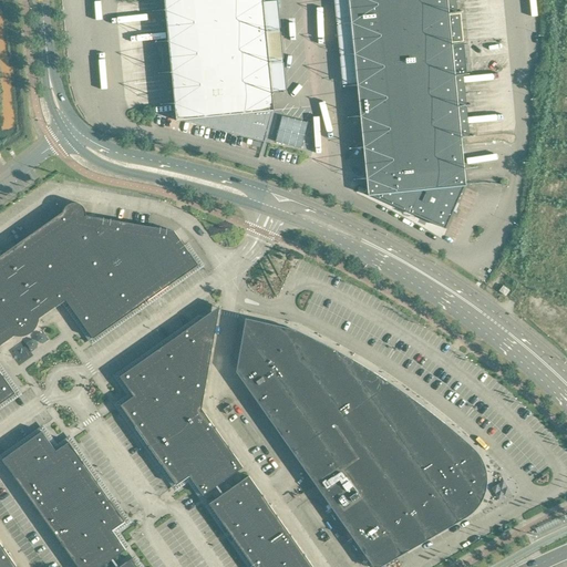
[(274,111),(263,0),(163,0),(176,121),(177,120),(265,142),(272,110),(274,111)]
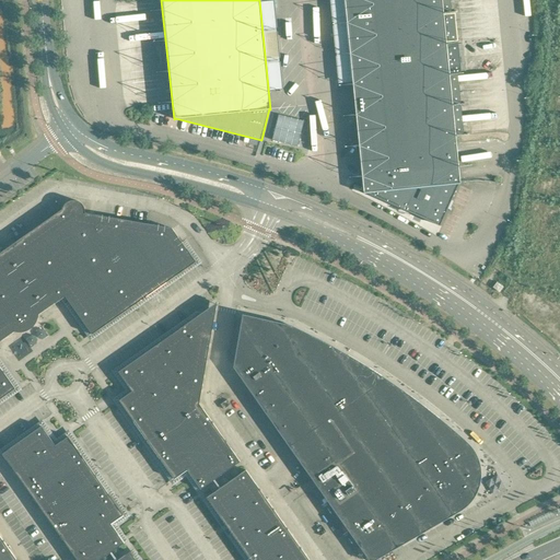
[(343,0),(347,23),(359,146),(362,183),(363,194),(364,193),(416,216),(413,220),(420,223),(422,218),(440,225),(458,183),(461,184),(459,178),(458,167),(458,164),(456,142),(455,136),(455,133),(443,13),(441,0),(343,0)]
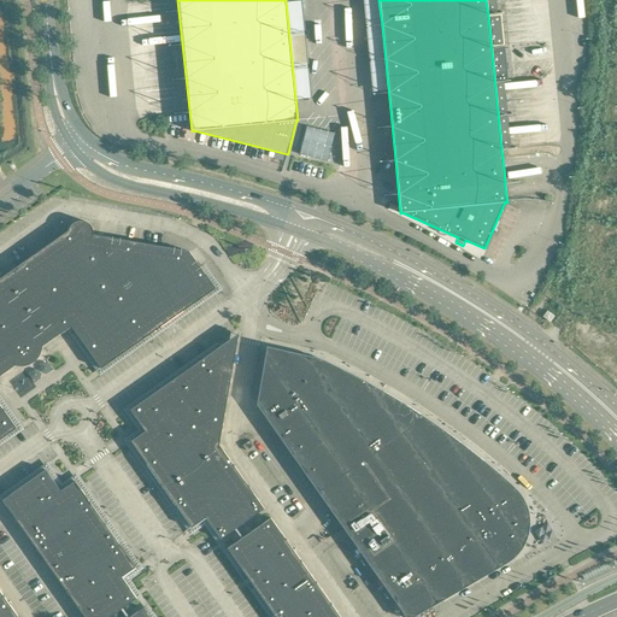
[(42,346),(68,329),(71,325),(97,362),(109,363),(209,293),(210,281),(199,265),(205,262),(203,257),(200,252),(199,252),(197,248),(191,253),(189,252),(94,236),(94,235),(94,233),(94,231),(94,230),(93,229),(93,227),(92,225),(90,224),(89,223),(88,222),(87,222),(84,221),(83,221),(82,221),(80,221),(78,221),(77,221),(75,222),(74,223),(72,224),(71,225),(70,227),(69,229),(69,230),(0,278),(0,439),(17,428),(0,404),(0,375),(16,365),(12,362),(40,342),(42,346)]
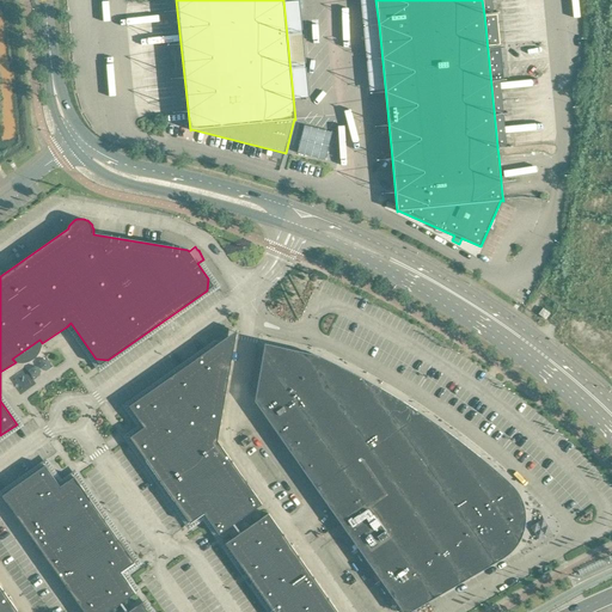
[(538,314),(545,320),(550,313),(543,308),(538,314)]
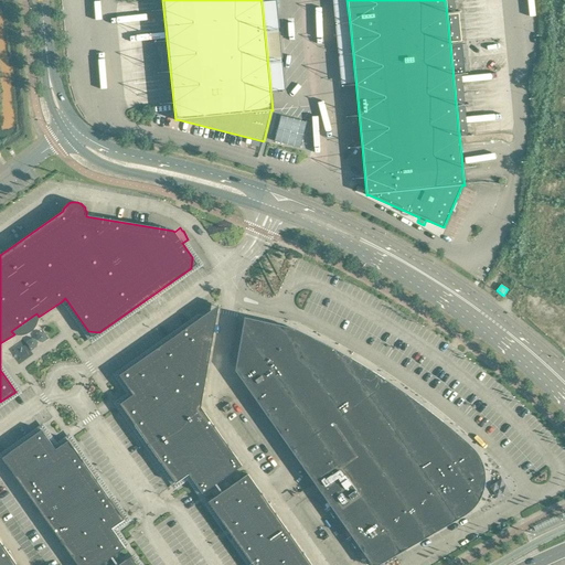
[(201,407),(216,318),(219,306),(204,316),(119,375),(132,395),(120,404),(176,483),(189,473),(202,493),(242,466),(201,407)]
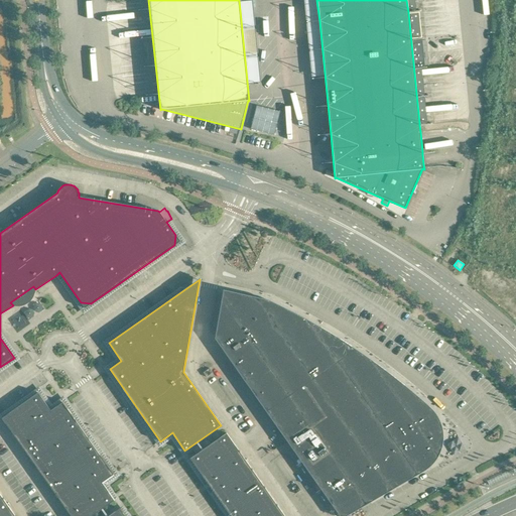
[(223,293),(215,339),(286,440),(303,465),(317,485),(320,489),(329,501),(335,509),(340,515),(345,515),(352,512),(423,471),(426,469),(429,467),(432,464),(435,461),(437,458),(439,454),(440,449),(441,446),(442,442),(442,438),(442,435),(442,432),(442,429),(441,426),(440,423),(439,420),(438,418),(436,415),(435,413),(433,410),(431,408),(425,403),(419,398),(413,393),(407,388),(401,383),(391,375),(382,368),(372,360),(362,353),(352,347),(343,341),(335,336),(326,331),(316,325),(307,319),(300,315),(292,311),(284,307),(277,303),(269,300),(223,289),(223,293)]
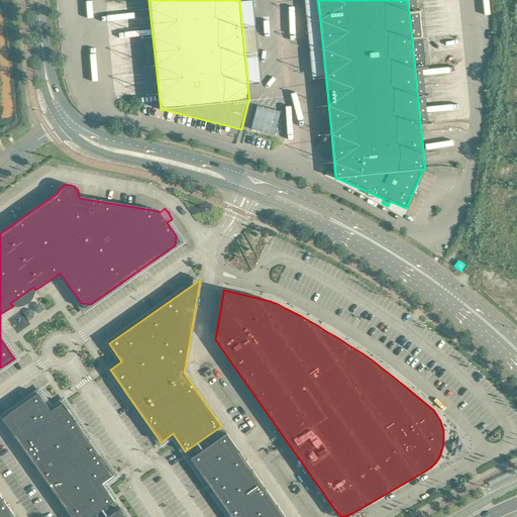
[(210,369),(203,374),(207,378),(211,375),(213,374),(210,369)]
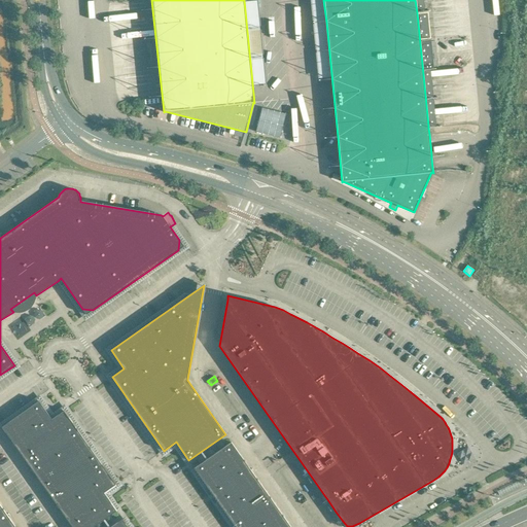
[(115,484),(64,411),(51,419),(39,400),(8,422),(6,432),(72,526),(93,526),(116,511),(104,493),(115,484)]
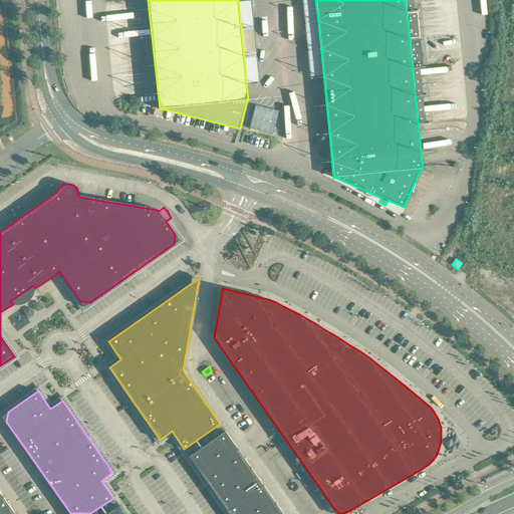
[(283,513),(226,432),(190,457),(230,513),(283,513)]
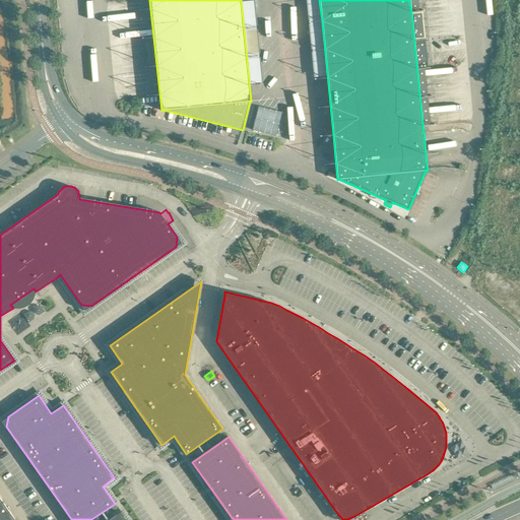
[(0,519),(15,519),(0,498),(0,519)]
